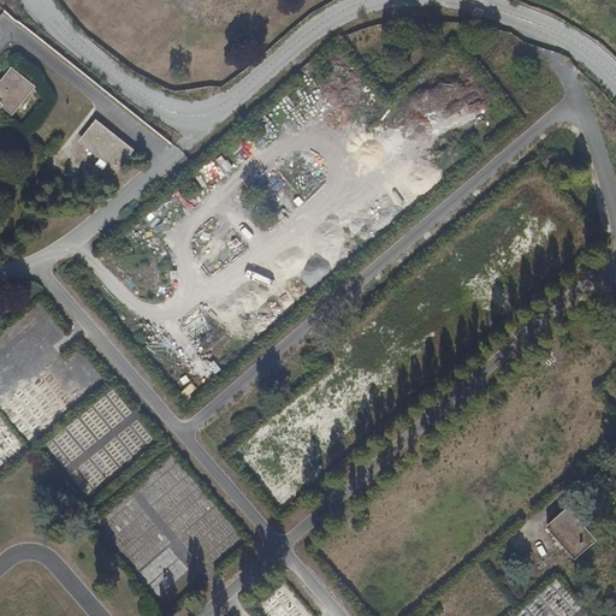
[(0,100),(7,106),(28,80),(6,63),(0,70),(0,100)]
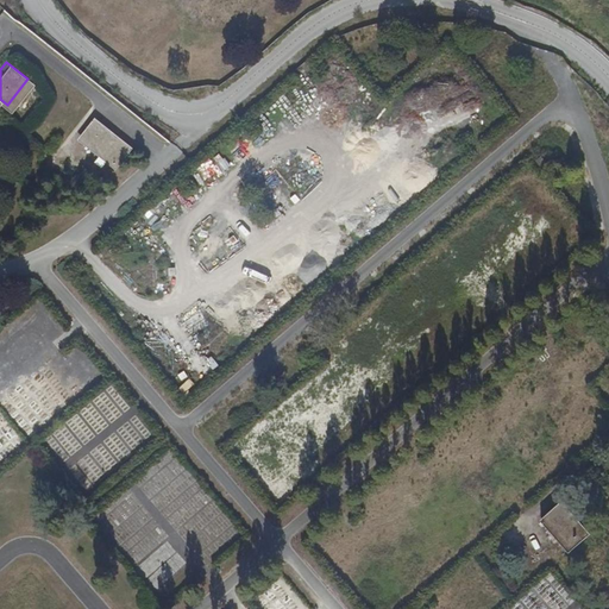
[(90,114),(75,133),(111,161),(125,142),(90,114)]
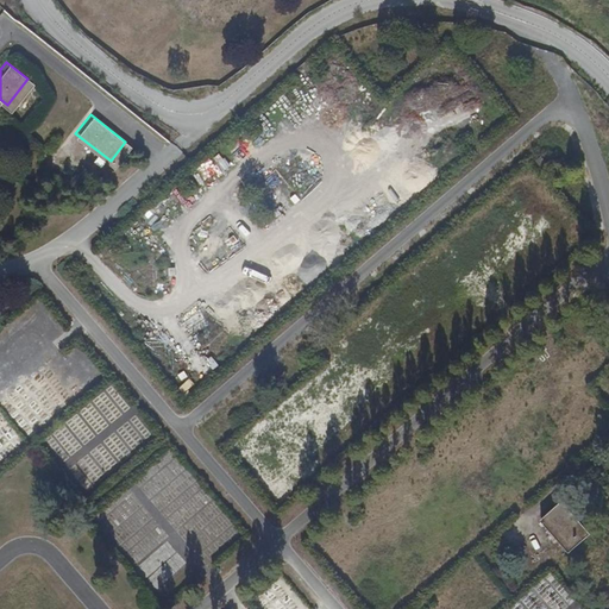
[(535,148),(528,155),(534,162),(542,155),(535,148)]
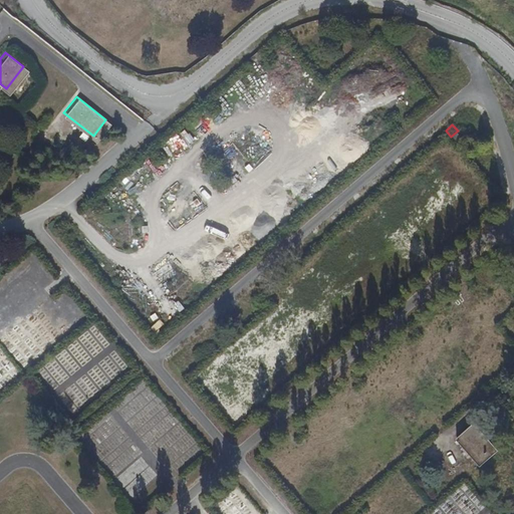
[(159,320),(149,329),(152,333),(163,325),(159,320)]
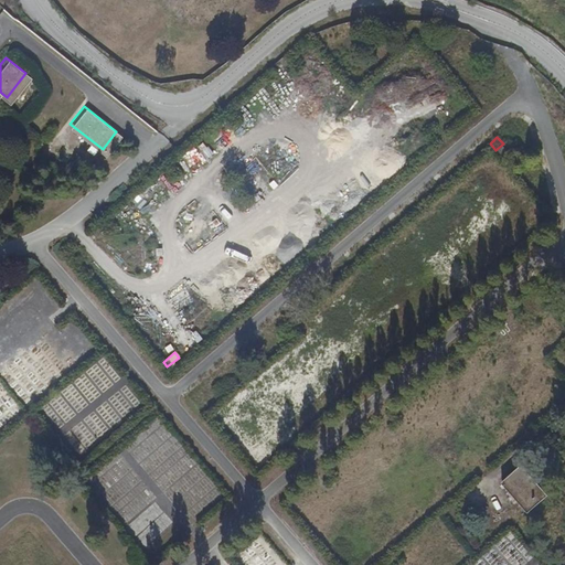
[(114,456),(85,481),(144,548),(173,522),(132,475),(131,476),(114,456)]
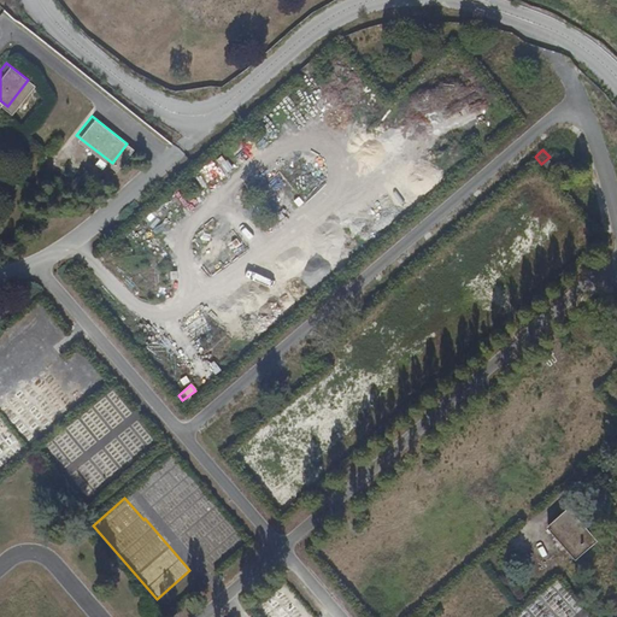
[(600,542),(571,510),(548,529),(577,562),(600,542)]
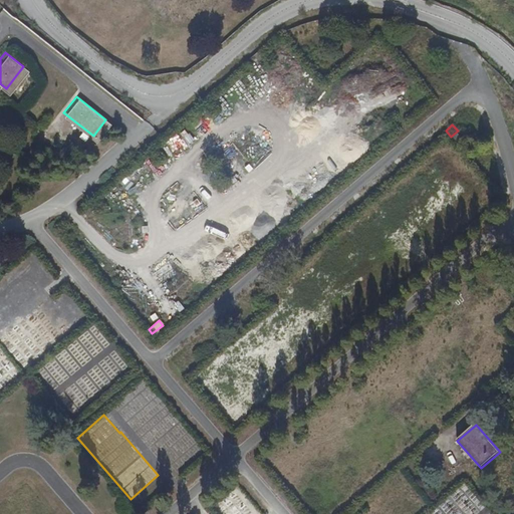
All buildings are outlined.
